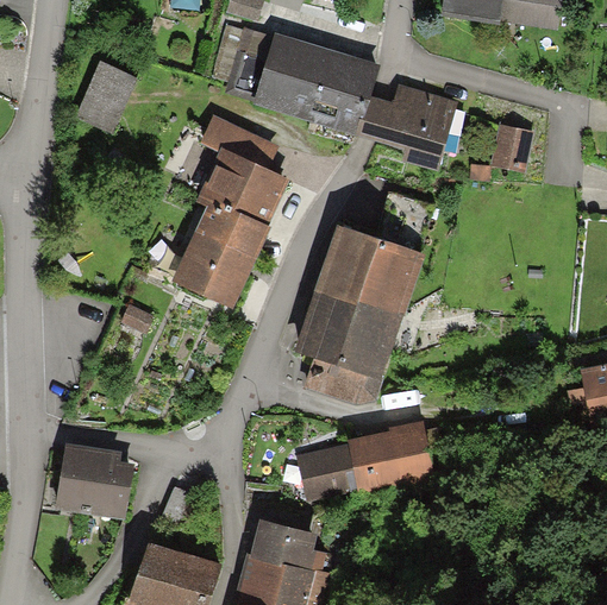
[(229,0),(227,10),(257,18),(262,0),(229,0)]
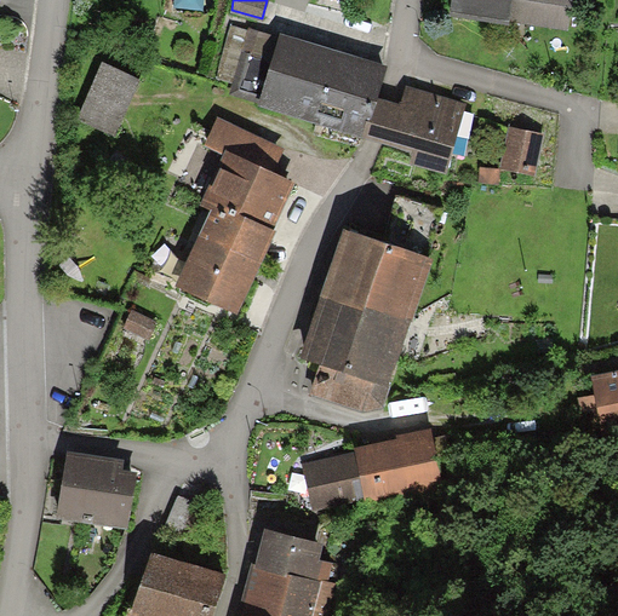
[(452,0),(448,19),(505,28),(507,19),(510,0),(452,0)]
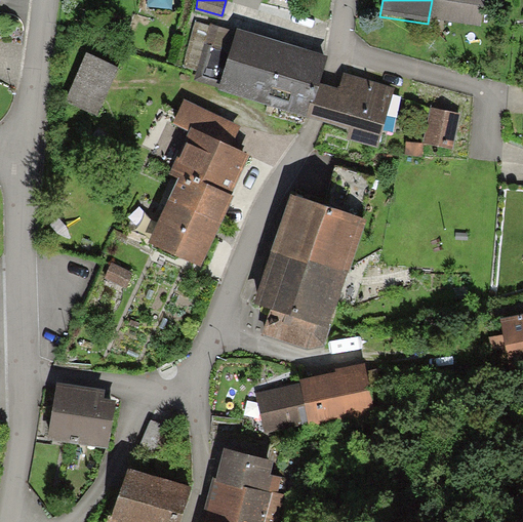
[(432,0),(429,16),(482,25),(486,0),(432,0)]
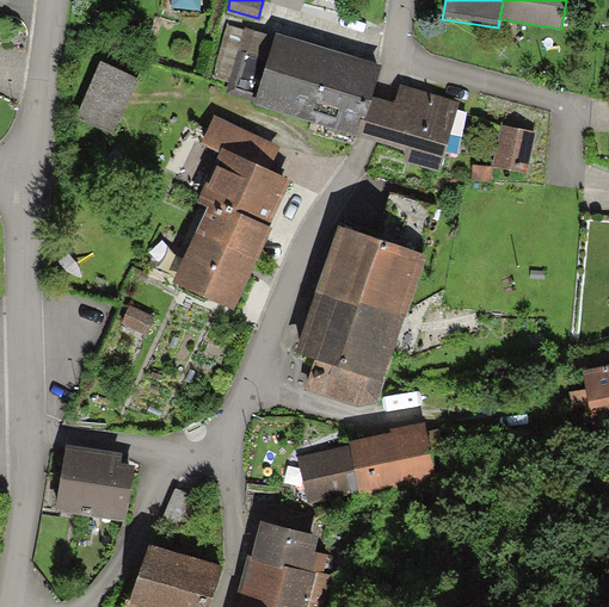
[(288,115),(309,43),(275,32),(274,36),(228,23),(213,74),(231,79),(227,91),(253,99),(252,104),(288,115)]
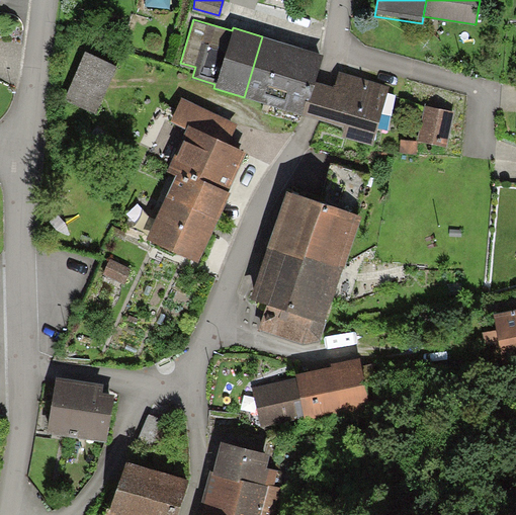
[(309,103),(315,82),(323,56),(262,36),(244,97),(302,114),(305,102),(309,103)]
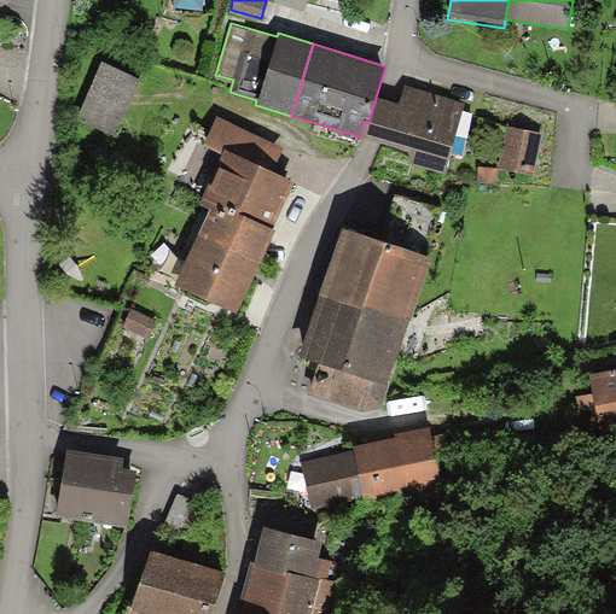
[(102,63),(77,121),(116,135),(139,80),(102,63)]
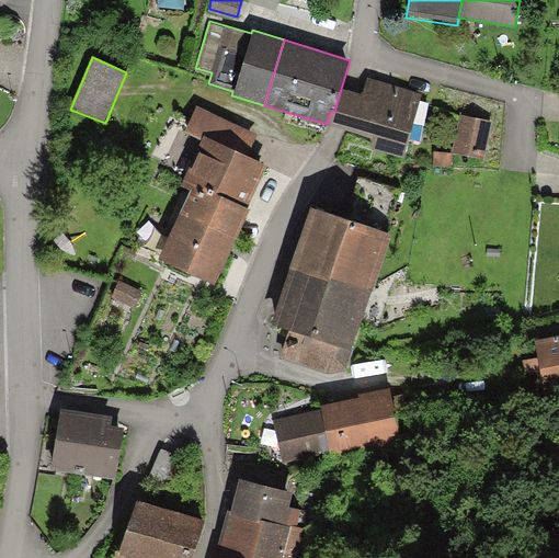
[(330,111),(327,124),(373,137),(369,147),(400,156),(418,95),(366,80),(362,94),(341,89),(334,112),(330,111)]
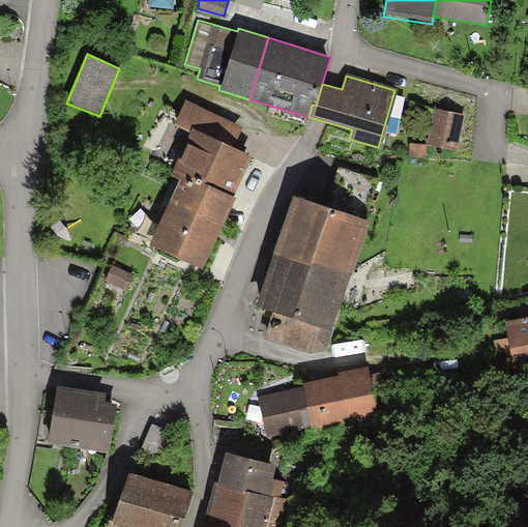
[(247,145),(234,139),(241,124),(185,99),(174,124),(192,133),(172,175),(178,177),(180,173),(230,197),(250,154),(244,152),(247,145)]
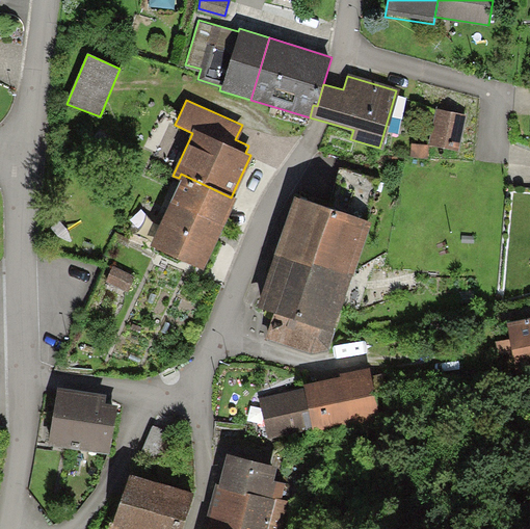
[(467,113),(434,106),(426,142),(458,150),(467,113)]
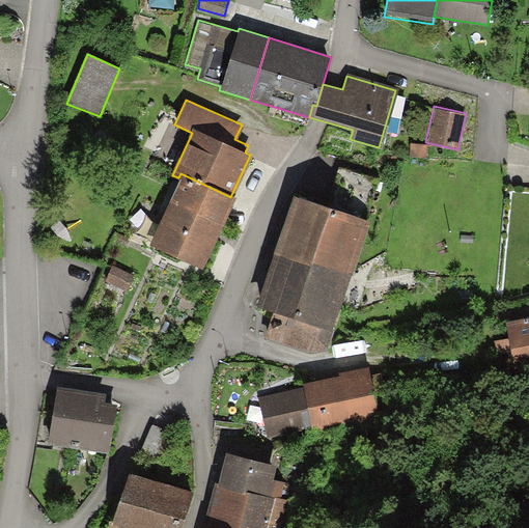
[(426,143),(410,142),(409,154),(426,155),(426,143)]
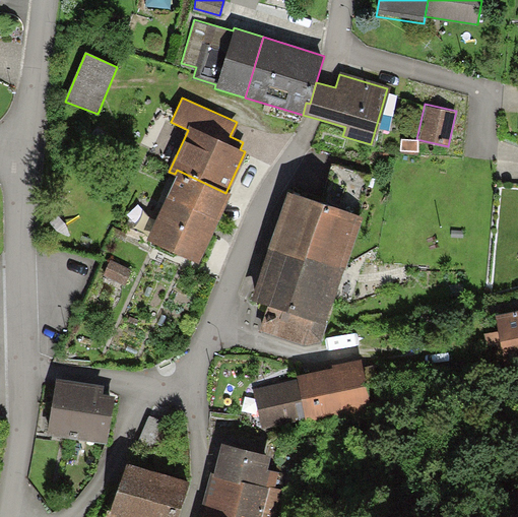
[(330,165),(318,201),(358,214),(370,176),(330,165)]
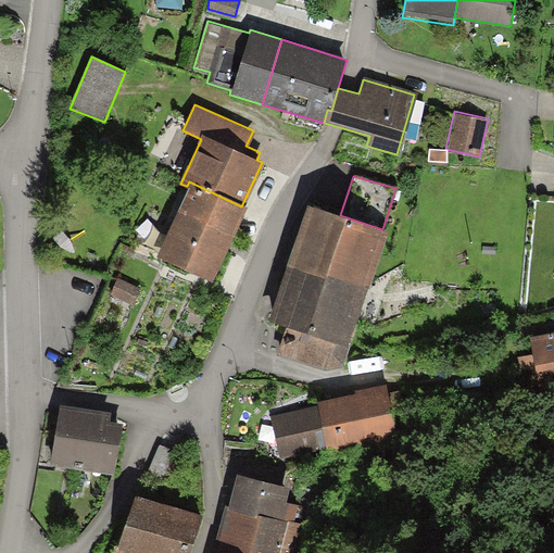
[(187,186),(156,256),(212,284),(230,242),(246,210),(241,206),(189,181),(187,186)]
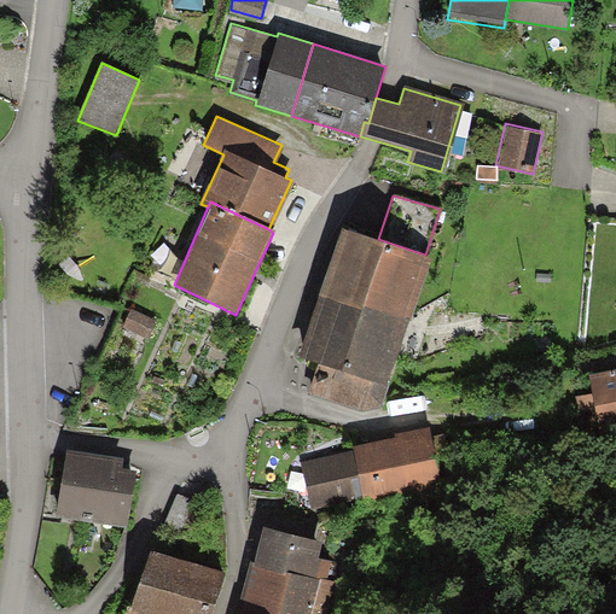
[(342,227),(319,294),(406,321),(408,322),(430,256),(425,255),(378,239),(360,233),(342,227)]
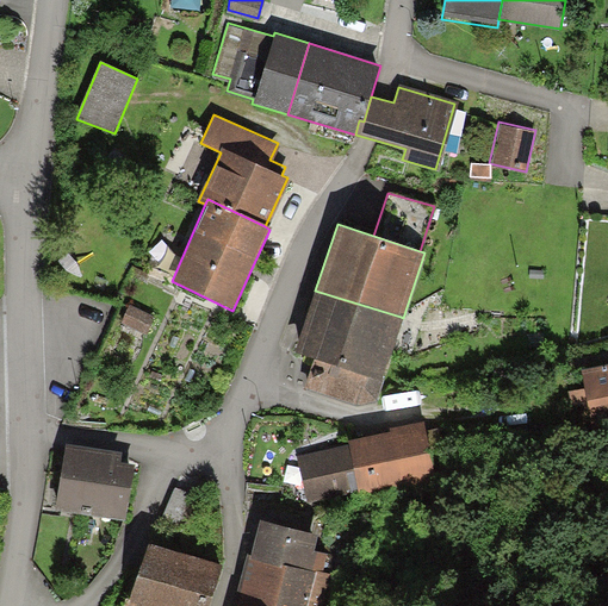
[(293,350),(315,357),(380,378),(401,317),(315,291),(293,350)]
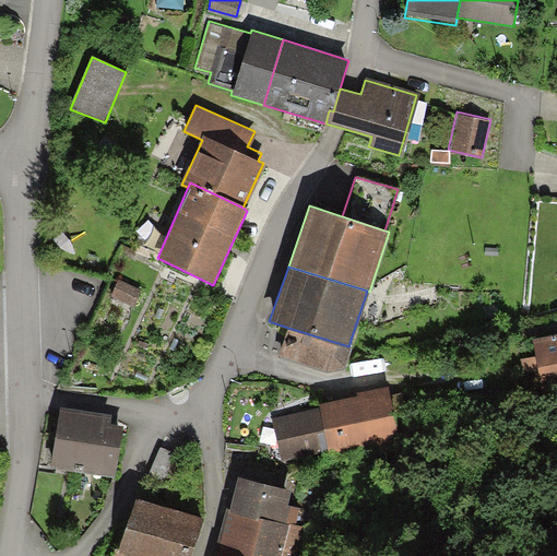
[(120,282),(111,299),(135,310),(143,293),(120,282)]
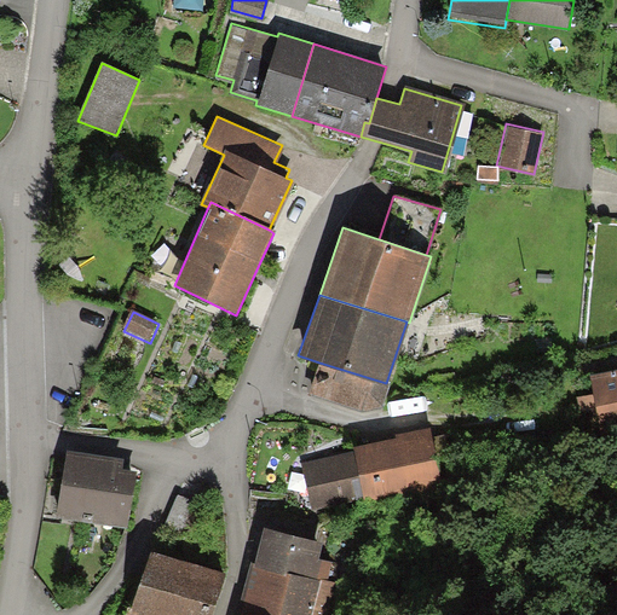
[(319,363),(310,390),(376,412),(386,383),(319,363)]
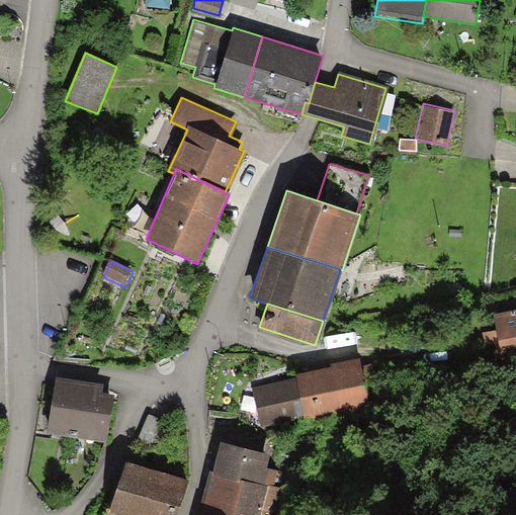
[(515,311),(495,315),(506,368),(515,365),(515,311)]
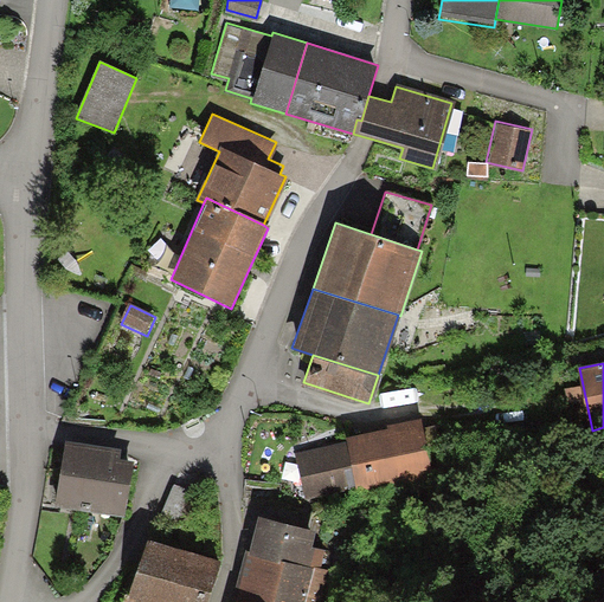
[(342,437),(296,446),(306,496),(352,487),(432,471),(421,412),(341,427),(342,437)]
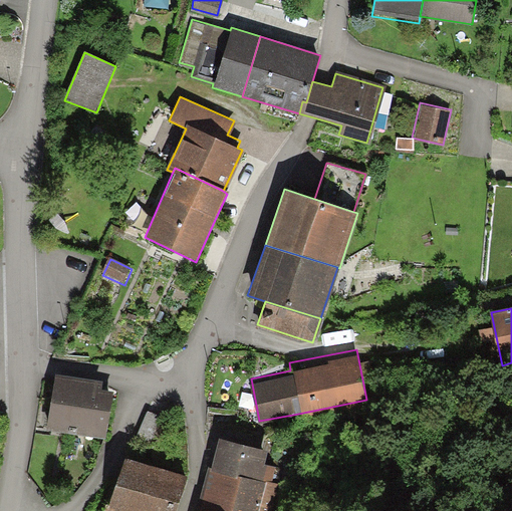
[(53,372),(45,430),(107,439),(113,391),(102,390),(103,379),(53,372)]
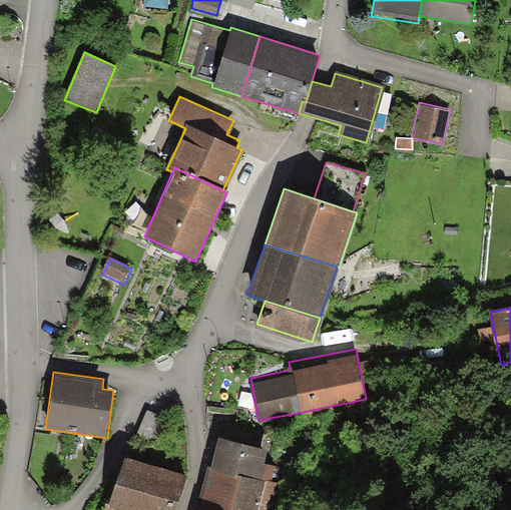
[(144,408),(132,438),(152,446),(164,416),(144,408)]
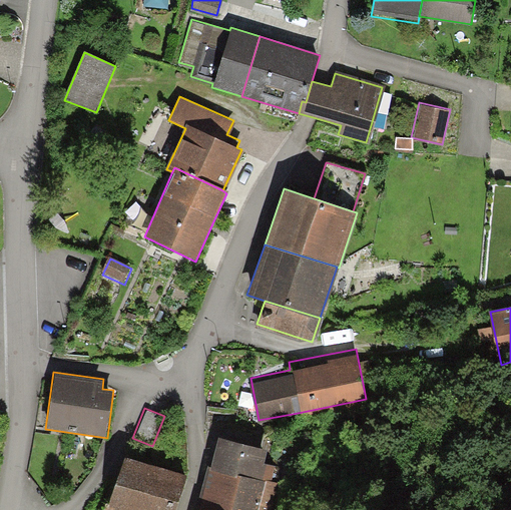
[(217,439),(210,469),(264,481),(265,479),(270,480),(274,465),(263,462),(266,450),(217,439)]
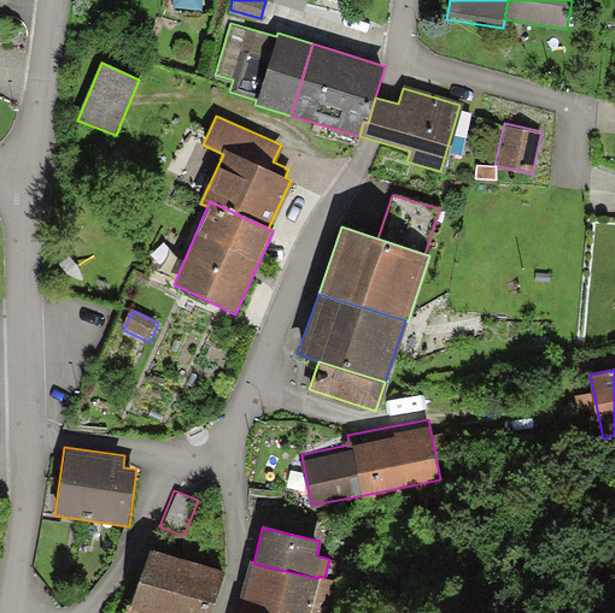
[(132,606),(127,605),(124,612),(210,612),(222,572),(148,550),(132,606)]
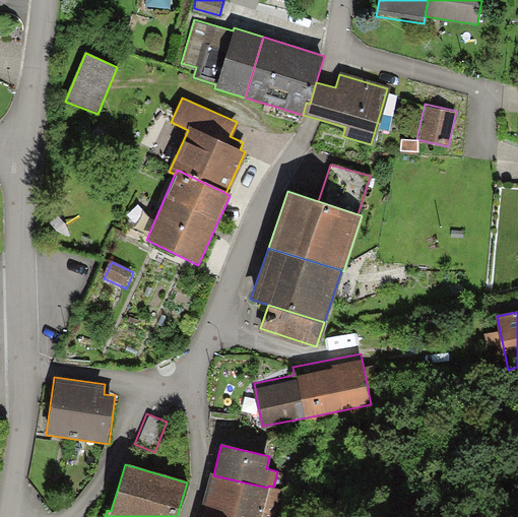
[(198,516),(202,516),(271,516),(280,489),(273,487),(268,486),(267,488),(213,475),(210,474),(198,516)]
